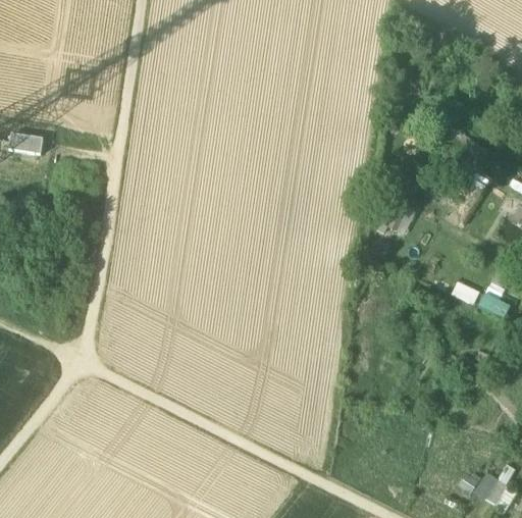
[(8,151),(41,156),(44,140),(11,135),(8,151)]
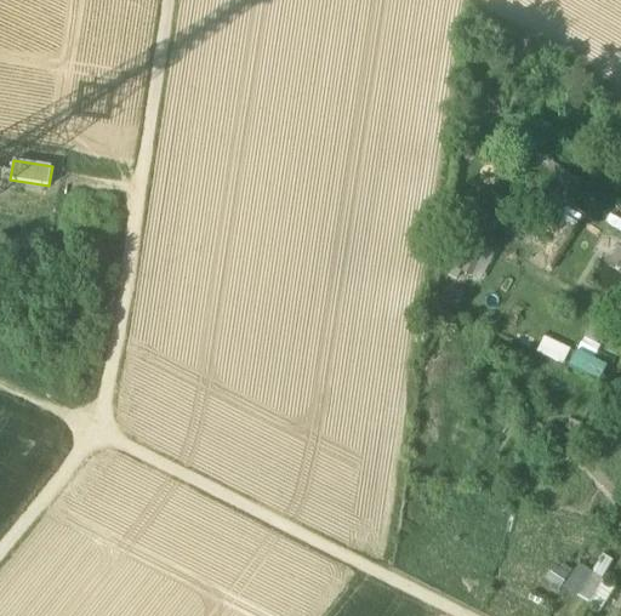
[(579,182),(563,174),(552,193),(567,201),(579,182)]
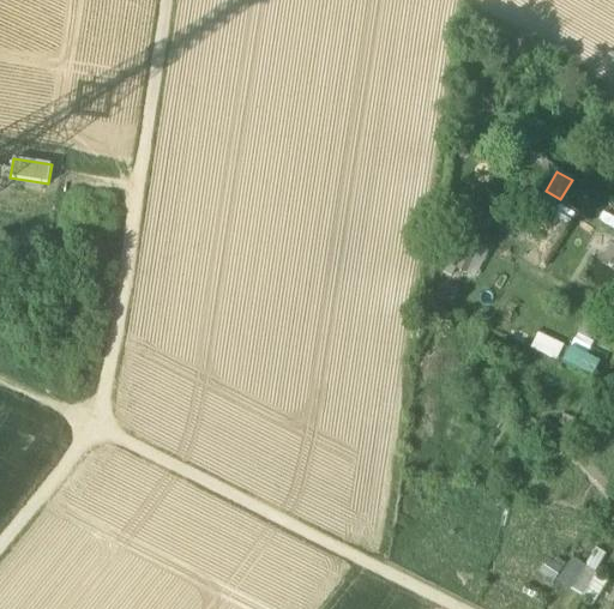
[(447,264),(462,271),(465,264),(452,258),(462,239),(475,246),(476,243),(462,235),(447,264)]
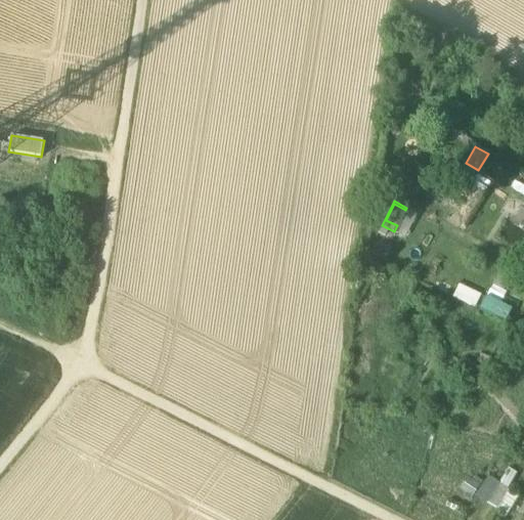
[(397,225),(405,210),(394,204),(386,220),(397,225)]
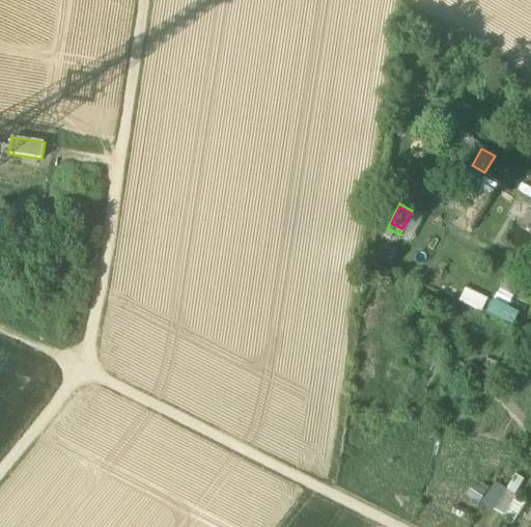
[(530,209),(521,224),(530,229),(530,209)]
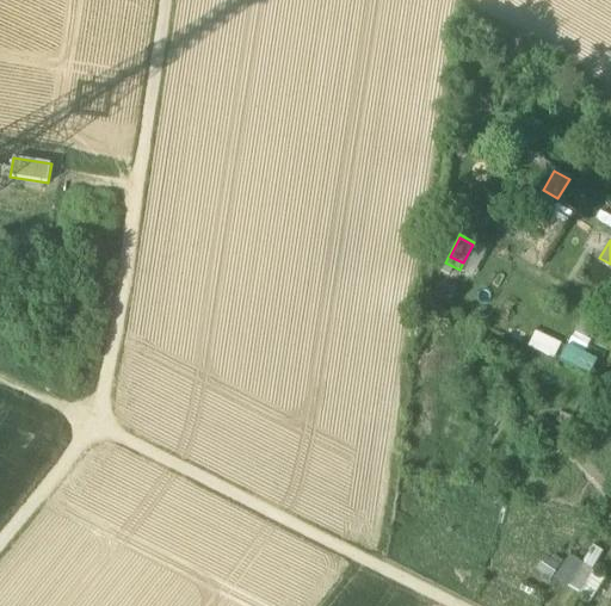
[(473,245),(463,263),(460,270),(473,277),(487,248),(474,242),(473,245)]
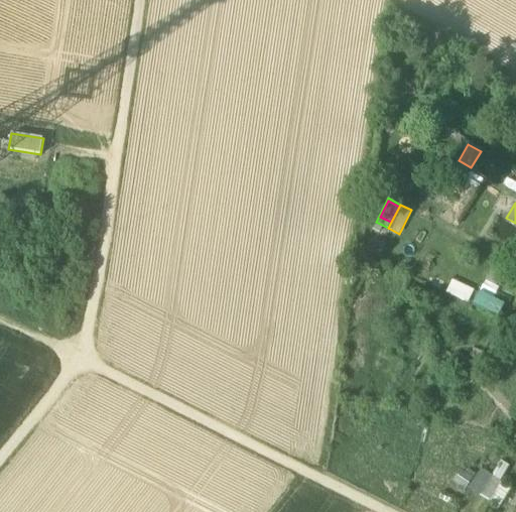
[(474,289),(452,278),(444,291),(468,302),(474,289)]
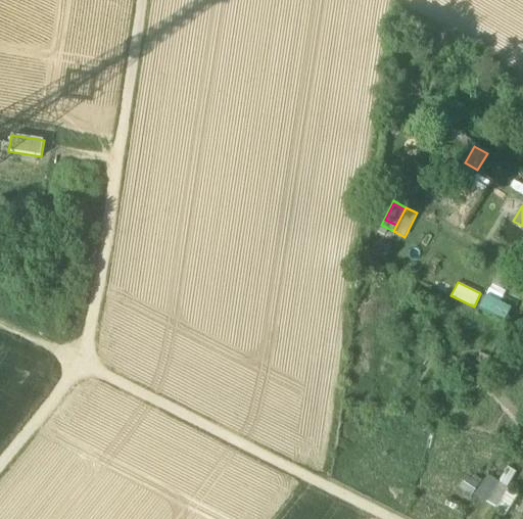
[(497,479),(496,481),(506,487),(516,471),(507,465),(497,479)]
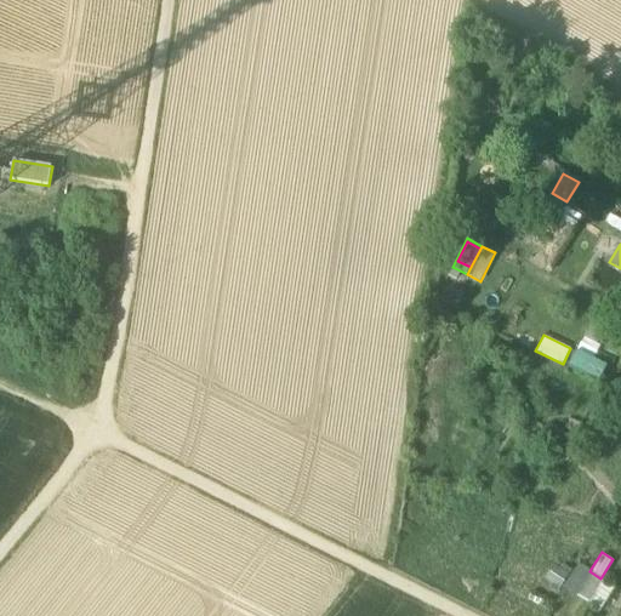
[(577,593),(590,571),(591,569),(580,563),(562,587),(575,595),(577,593)]
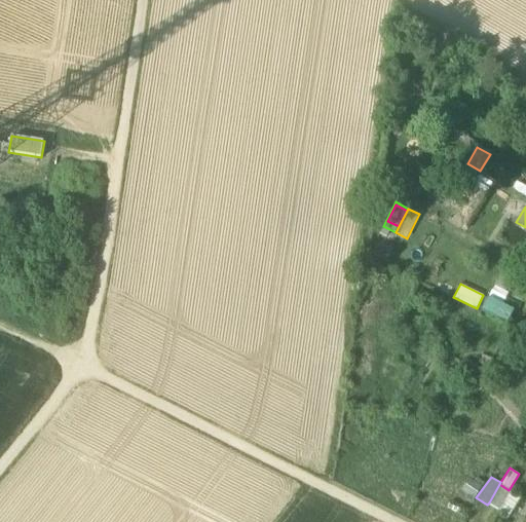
[(474,498),(482,486),(470,478),(461,489),(474,498)]
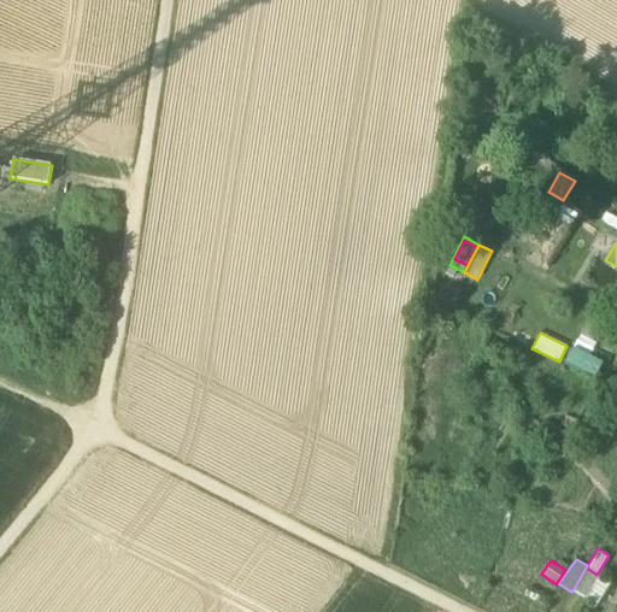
[(574,589),(586,596),(598,576),(598,575),(597,575),(586,568),(574,589)]
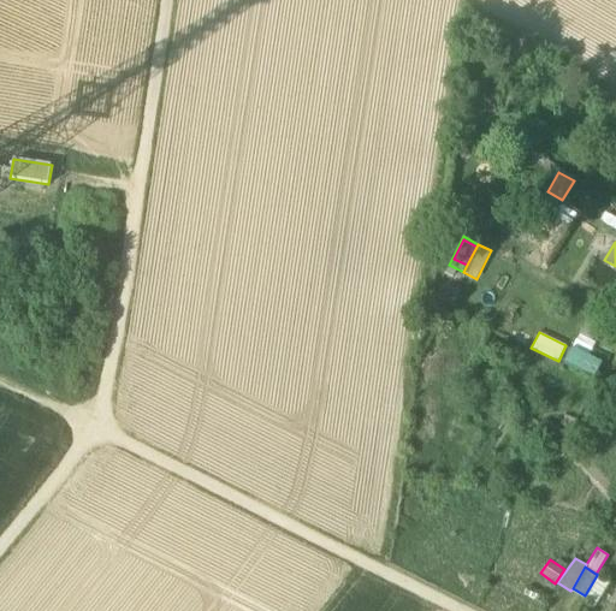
[(608,581),(597,575),(585,595),(596,601),(608,581)]
